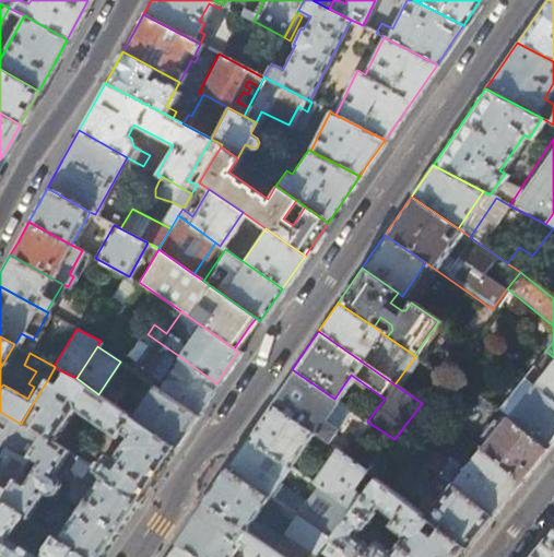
[(529,365),(520,377),(553,403),(553,357),(545,351),(532,368),(529,365)]
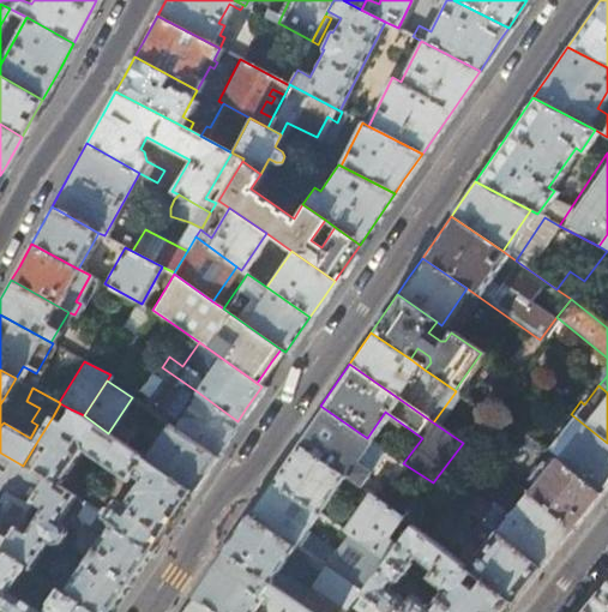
[(223,443),(238,421),(197,391),(188,403),(184,401),(168,423),(214,456),(223,443)]
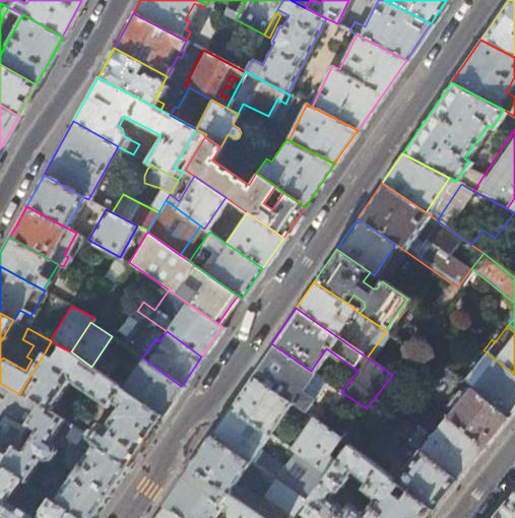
[(299,390),(311,371),(271,343),(261,359),(249,376),(286,402),(302,412),(311,399),(299,390)]
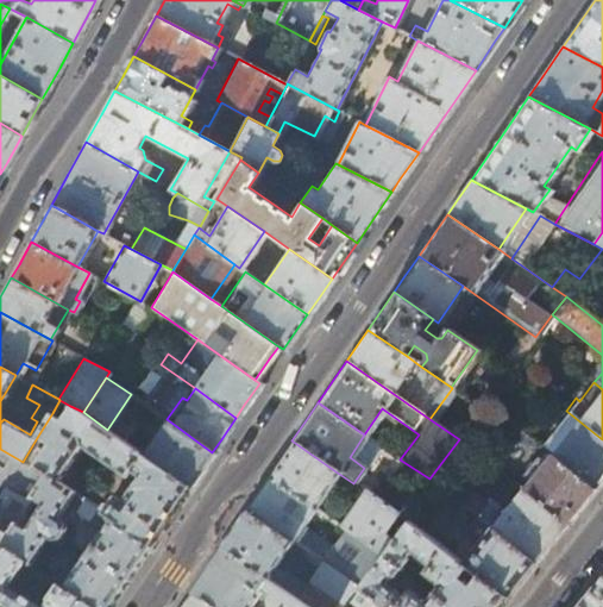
[(107,430),(83,412),(70,406),(62,419),(52,413),(38,436),(50,442),(35,468),(46,475),(56,482),(83,444),(129,476),(132,470),(140,476),(123,501),(114,495),(107,507),(100,502),(95,509),(148,546),(167,519),(188,487),(144,454),(124,440),(113,432),(107,430)]
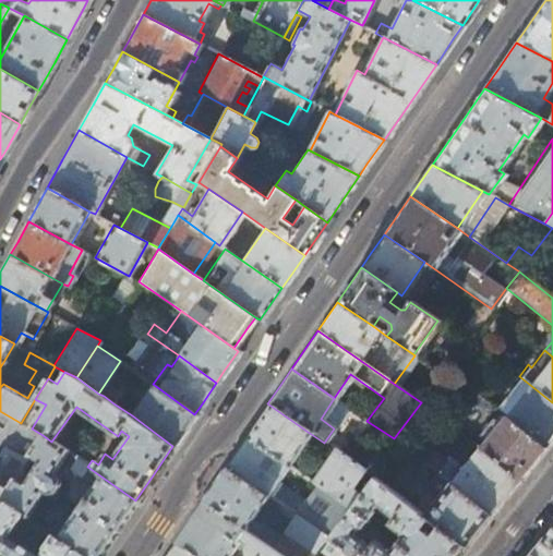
[(552,434),(552,402),(519,376),(493,408),(504,417),(543,447),(552,434)]
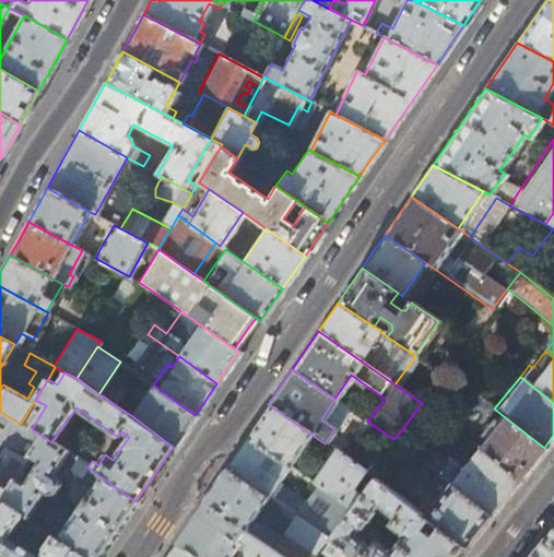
[(186,427),(195,415),(153,384),(132,416),(173,447),(186,427)]
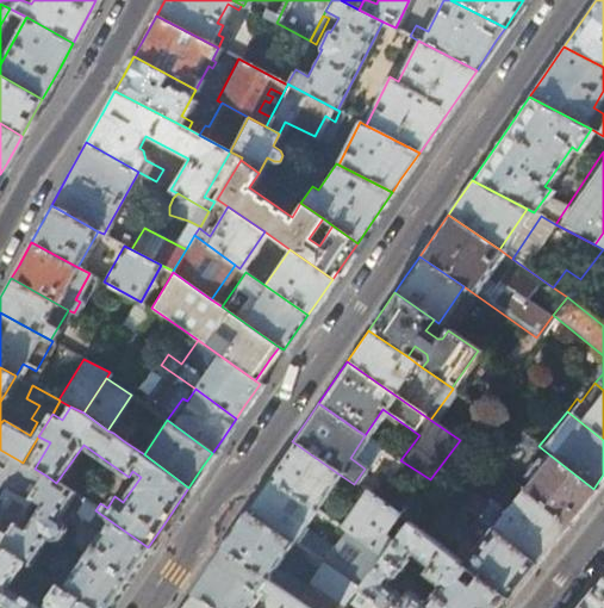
[(117,427),(113,433),(124,441),(129,435),(129,432),(120,427),(117,427)]
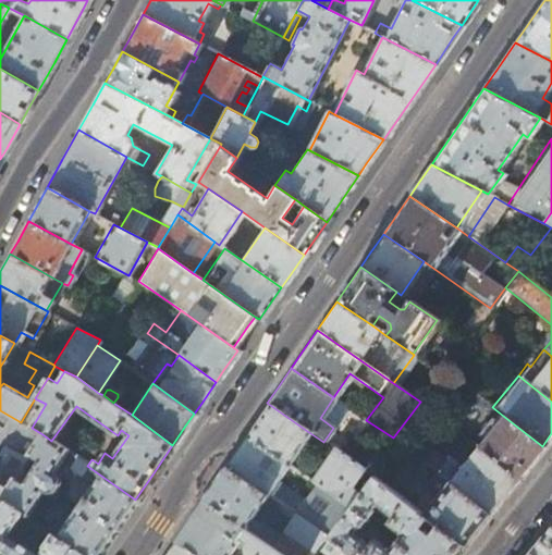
[(284,464),(307,431),(267,403),(255,419),(244,435),(284,464)]
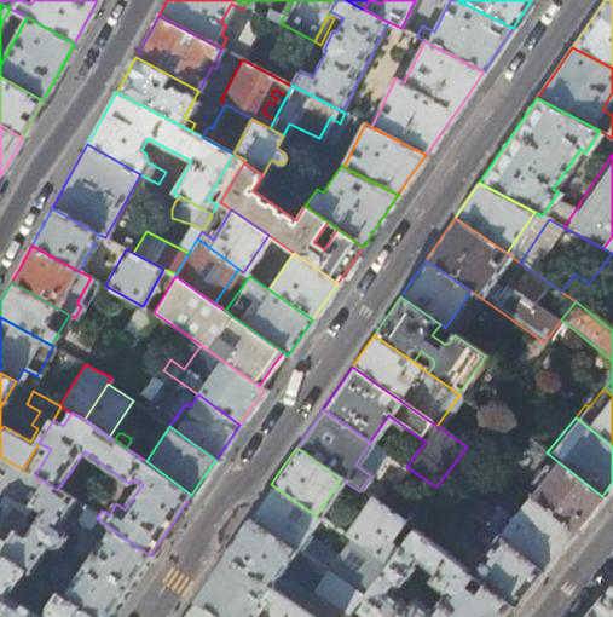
[(35,476),(23,470),(0,456),(0,494),(0,540),(9,545),(17,531),(18,529),(23,522),(33,506),(47,483),(35,476)]
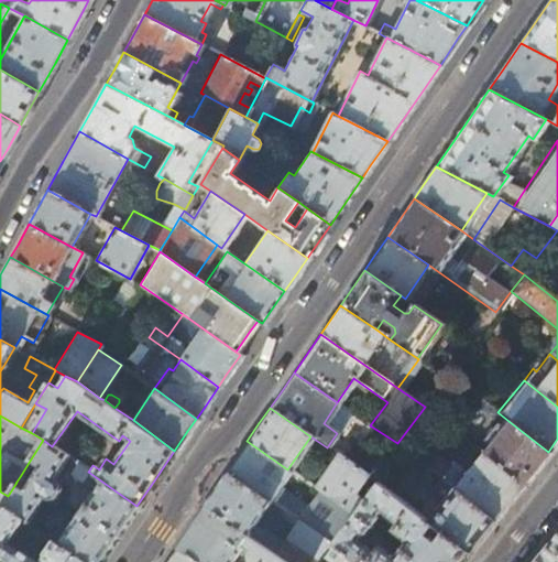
[(535,468),(548,452),(509,421),(501,430),(493,424),(482,439),(489,444),(482,453),(522,484),(535,468)]
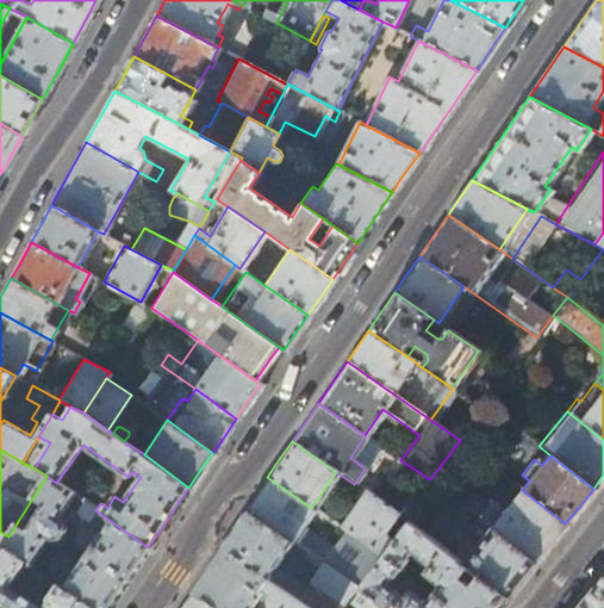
[(73,495),(56,483),(47,476),(32,498),(43,506),(27,529),(17,523),(8,537),(2,547),(25,562),(27,564),(44,539),(49,541),(57,540),(64,529),(62,523),(56,520),(73,495)]
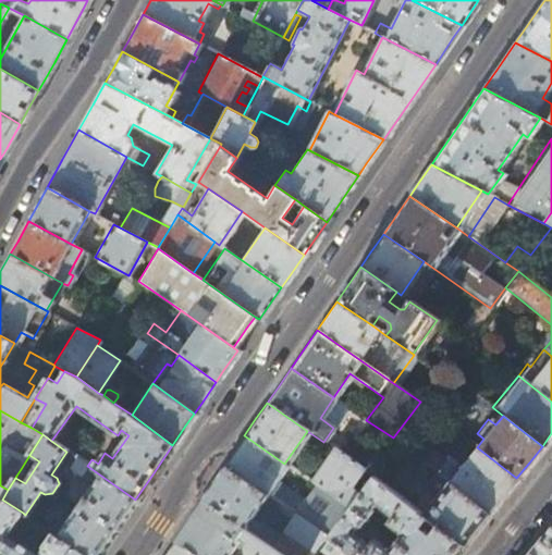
[(307,479),(284,464),(244,435),(234,451),(223,466),(264,493),(292,513),(327,537),(348,508),(307,479)]
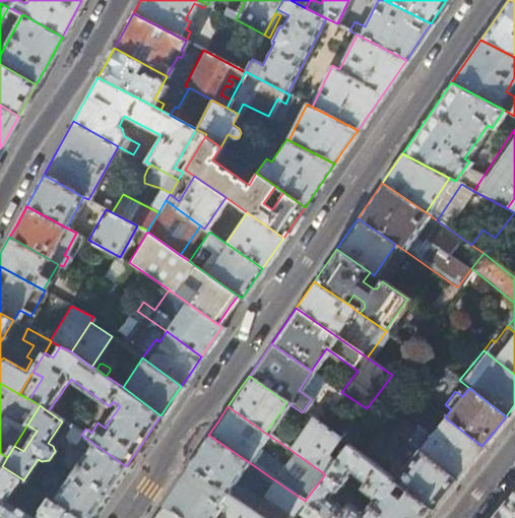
[(308,416),(286,447),(325,474),(326,473),(335,461),(324,454),(336,437),(308,416)]
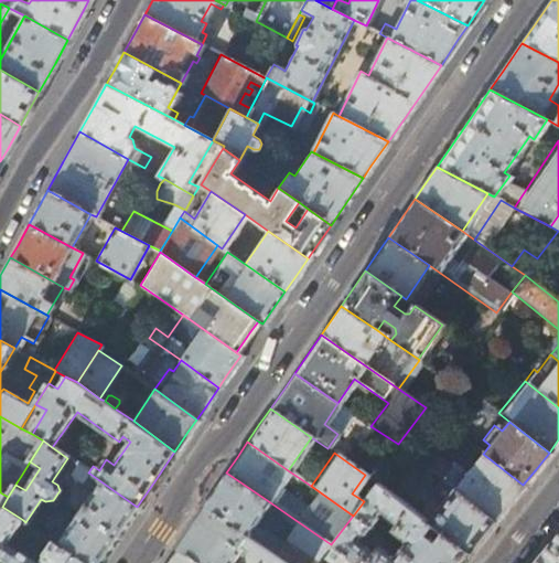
[(425,466),(438,477),(493,522),(507,505),(523,485),(483,454),(482,453),(465,475),(459,469),(455,474),(433,455),(425,466)]
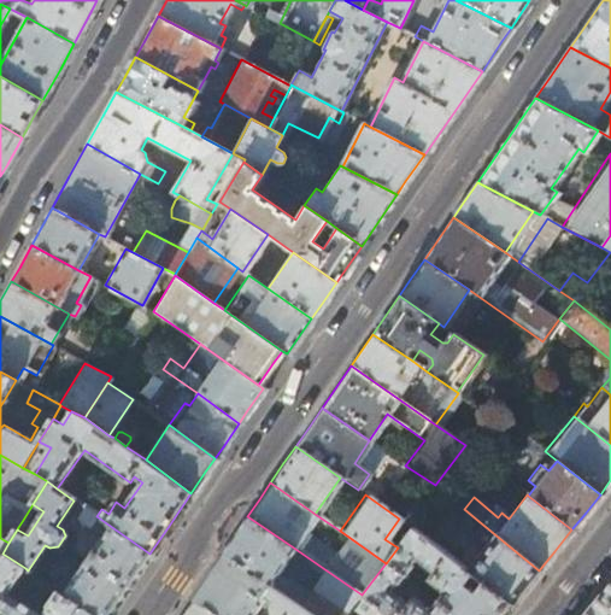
[(106,614),(123,591),(150,554),(97,516),(82,507),(75,519),(98,533),(103,526),(109,529),(63,595),(92,614),(106,614)]
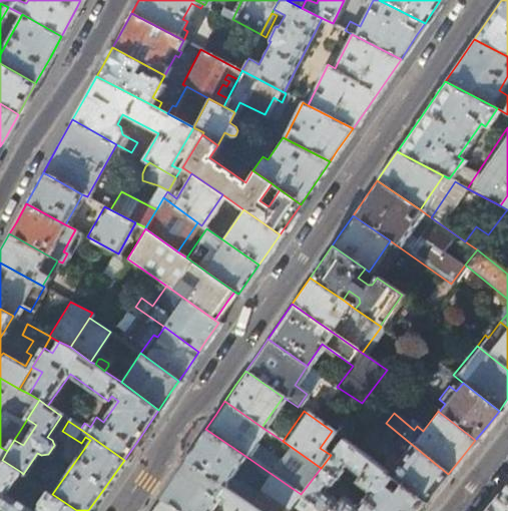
[(226,477),(242,454),(205,429),(194,444),(183,460),(258,510),(288,510),(301,494),(269,472),(256,490),(235,476),(226,477)]
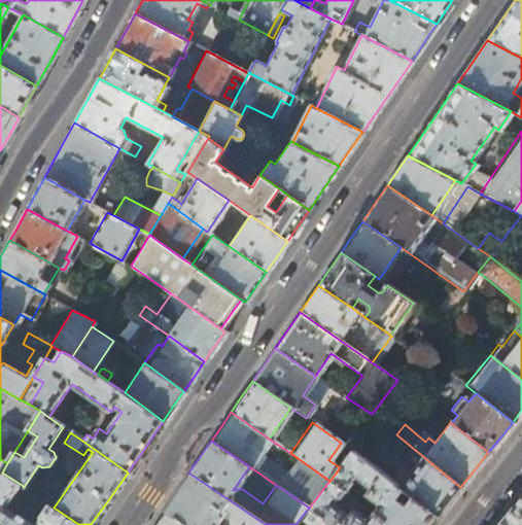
[(447,503),(460,487),(409,445),(401,455),(415,466),(398,487),(437,516),(447,503)]
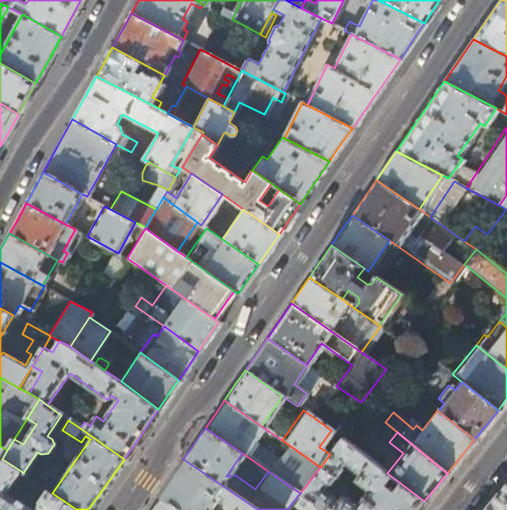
[(342,438),(330,454),(321,466),(336,477),(341,471),(340,469),(344,464),(358,475),(354,480),(367,491),(362,498),(377,509),(417,509),(424,501),(387,473),(342,438)]
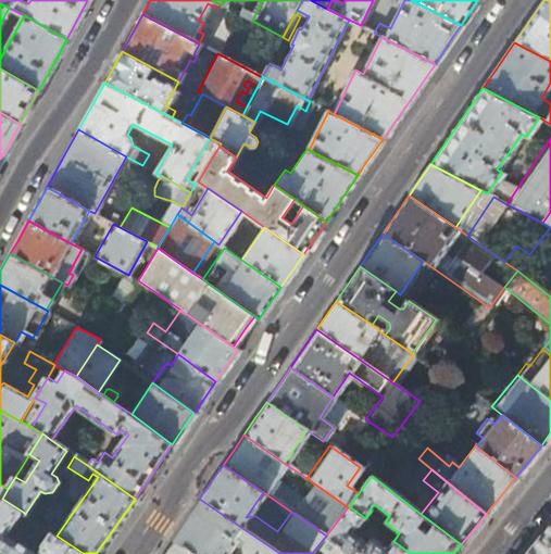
[(7,536),(23,512),(2,499),(0,502),(0,545),(11,553),(83,553),(57,536),(44,527),(40,533),(47,539),(42,545),(44,548),(39,553),(21,541),(20,543),(7,536)]
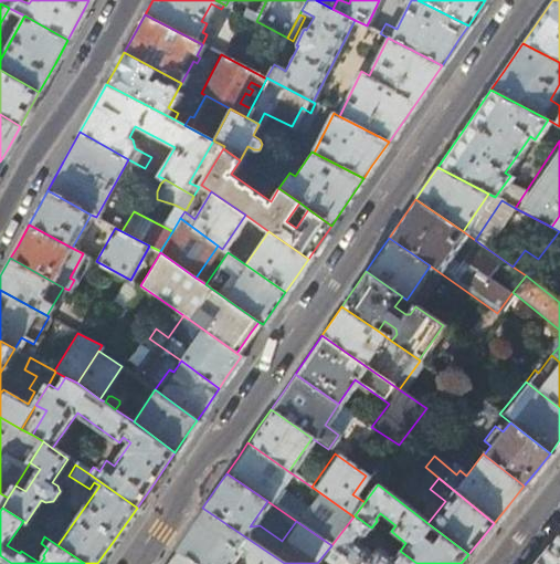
[(192,522),(175,549),(197,563),(228,563),(242,543),(249,547),(244,553),(247,561),(251,563),(284,563),(202,508),(192,522)]
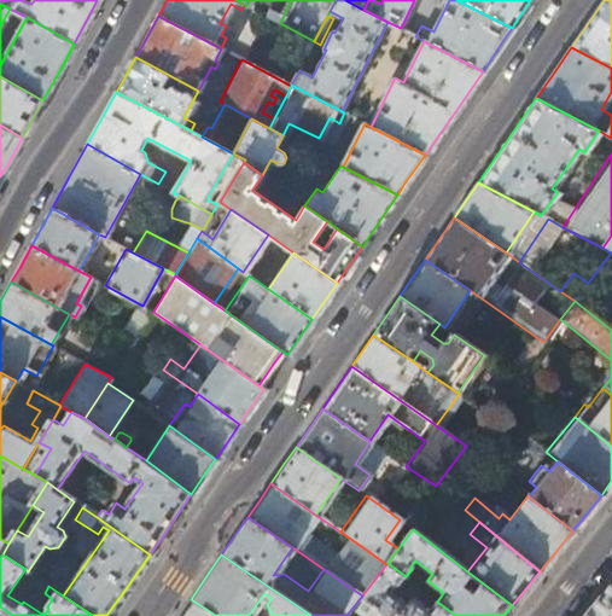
[(406,576),(388,563),(386,564),(362,596),(386,615),(455,615),(437,602),(430,610),(413,597),(407,605),(390,592),(395,586),(400,586),(407,577),(406,576)]
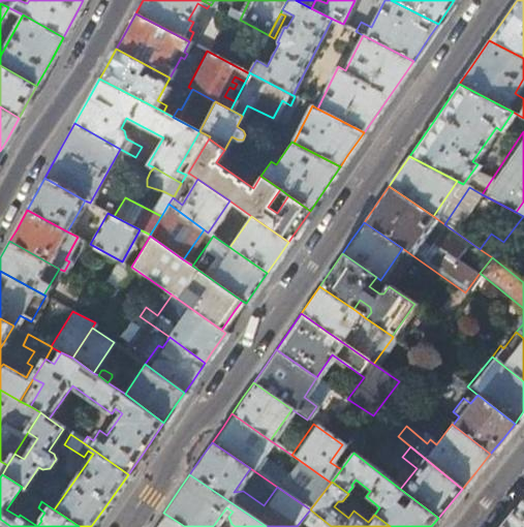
[(523,493),(512,508),(523,518),(523,493)]
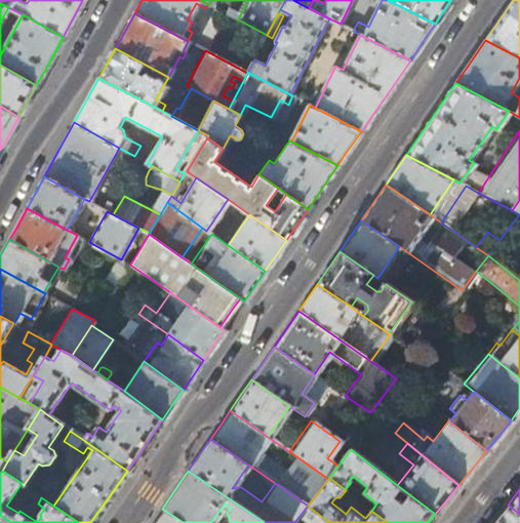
[(519,522),(519,514),(508,505),(495,521),(493,522),(519,522)]
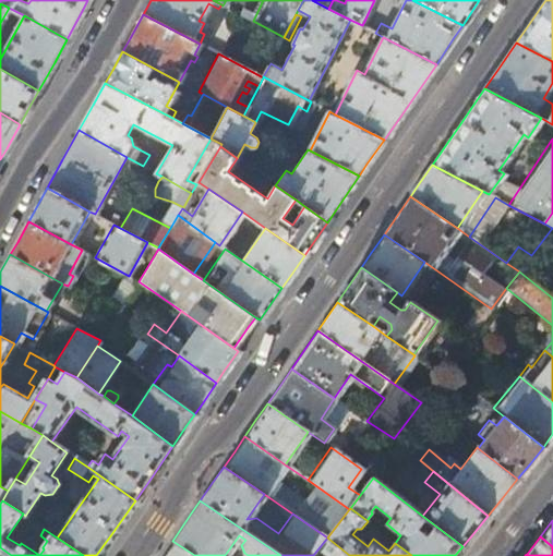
[(349,555),(327,538),(313,555),(349,555)]
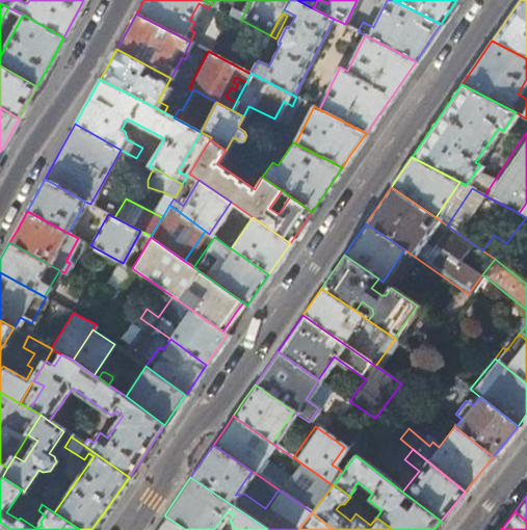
[(185,529),(164,515),(154,529),(185,529)]
